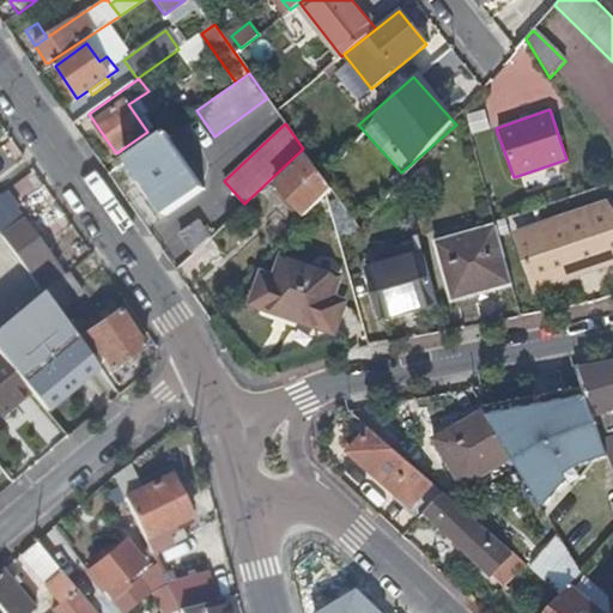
[(127,159),(161,206),(195,177),(164,133),(127,159)]
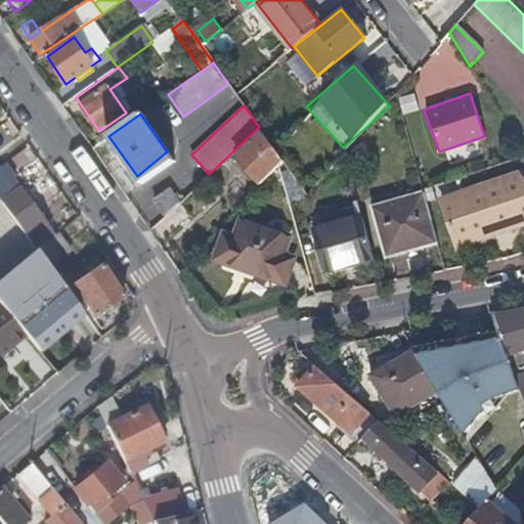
[(231,161),(257,187),(277,167),(284,161),(262,131),(231,161)]
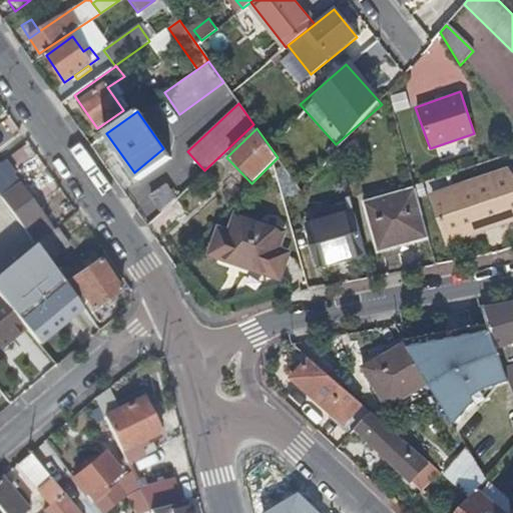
[(170,157),(163,148),(134,172),(139,179),(170,157)]
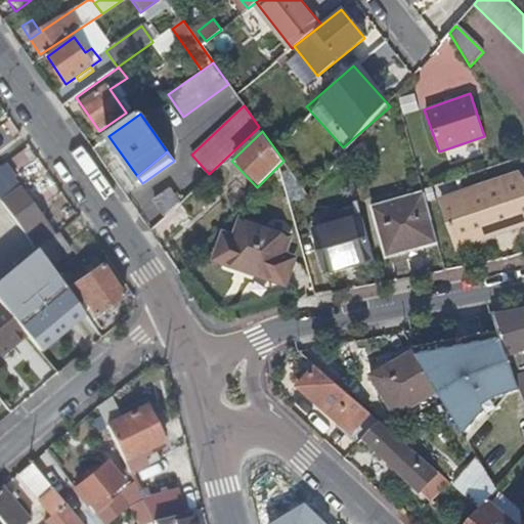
[(440,197),(455,249),(523,228),(523,176),(521,171),(440,197)]
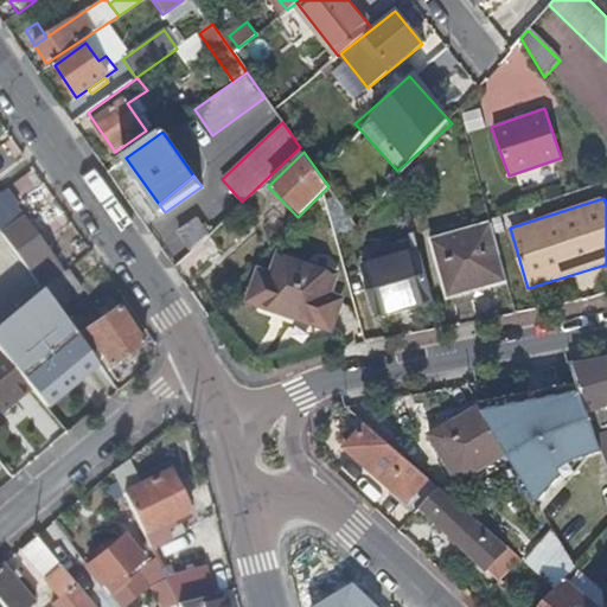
[(16,224),(0,203),(0,234),(37,283),(56,269),(21,221),(16,224)]
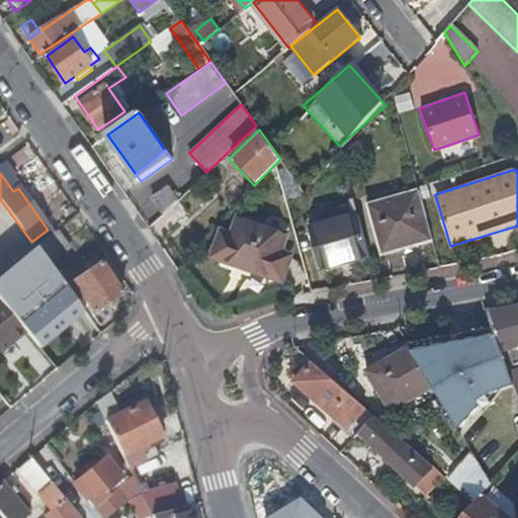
[(379,253),(430,240),(417,192),(366,204),(379,253)]
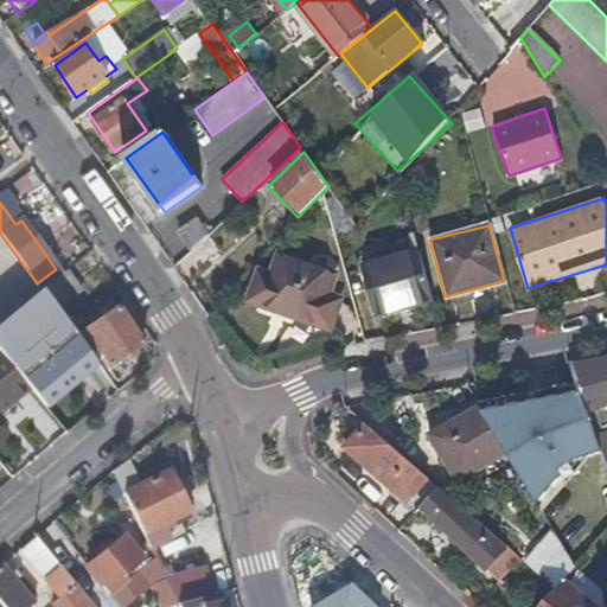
[(217,253),(205,236),(191,250),(173,267),(184,282),(217,253)]
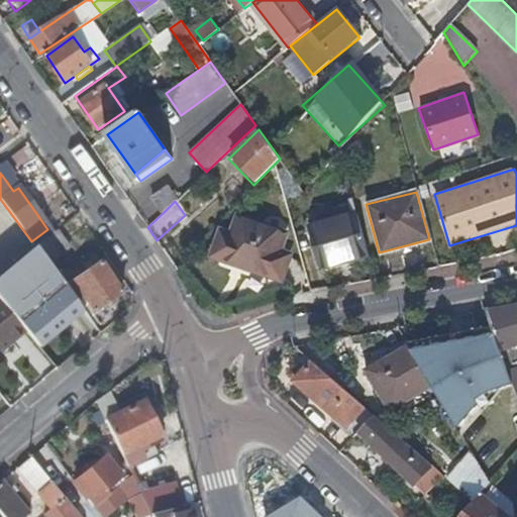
[(318,269),(368,255),(355,214),(307,226),(318,269)]
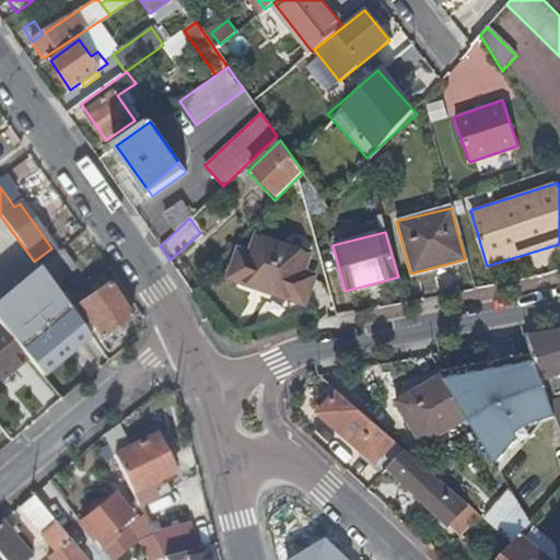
[(258,234),(252,255),(240,251),(231,275),(303,300),(312,276),(301,271),(307,253),(258,234)]
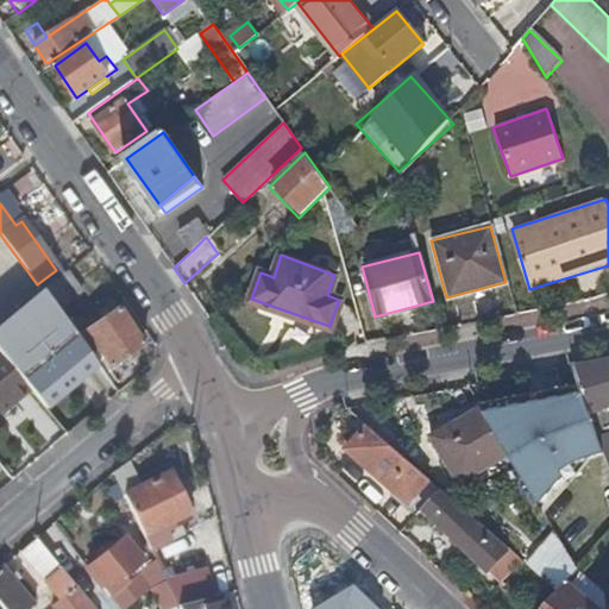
[(56,270),(37,284),(41,289),(61,275),(56,270)]
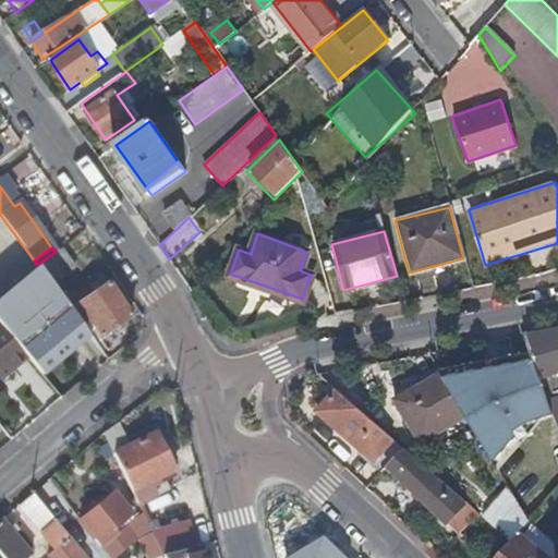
[(56,252),(37,265),(43,273),(63,258),(58,251),(56,252)]
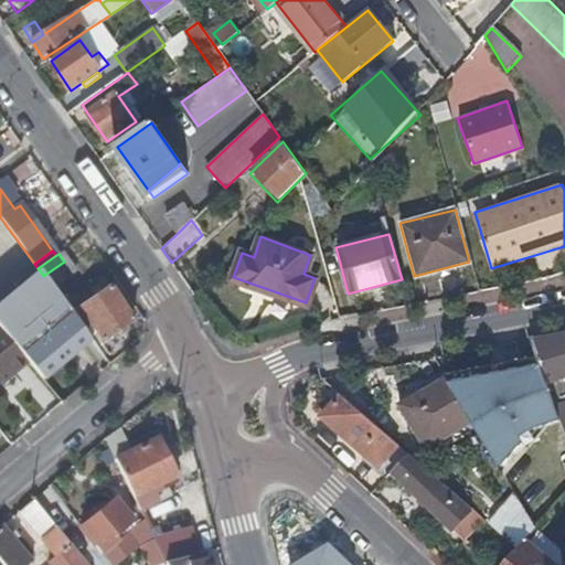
[(73,273),(64,262),(43,276),(52,288),(73,273)]
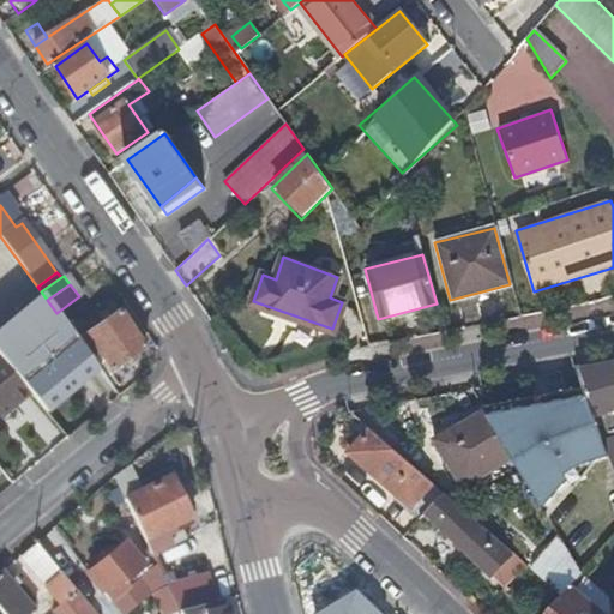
[(0,356),(30,393),(47,414),(103,377),(67,327),(56,313),(47,300),(41,292),(0,327),(0,356)]
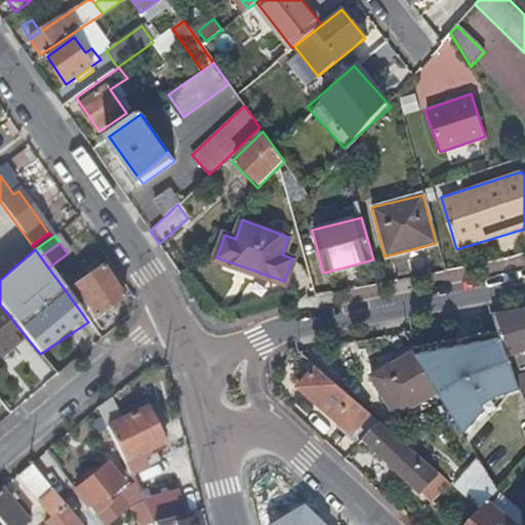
[(65,274),(57,280),(88,322),(91,326),(96,322),(93,318),(124,294),(103,265),(73,286),(65,274)]
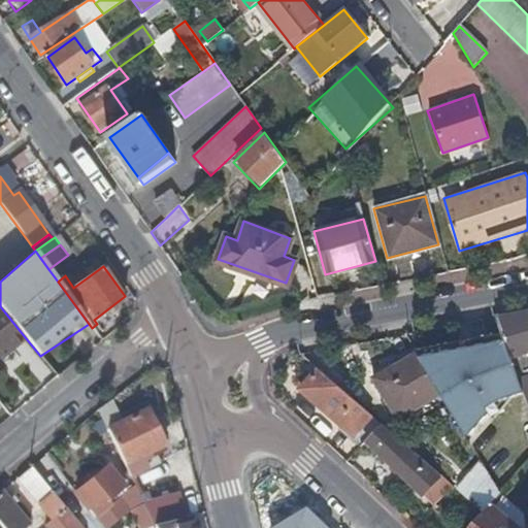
[(0,360),(1,359),(26,338),(0,306),(0,360)]
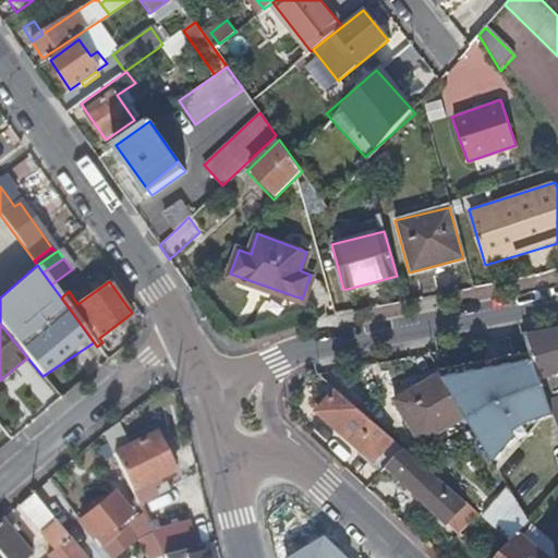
[(557,327),(522,335),(530,358),(553,416),(557,432),(557,327)]
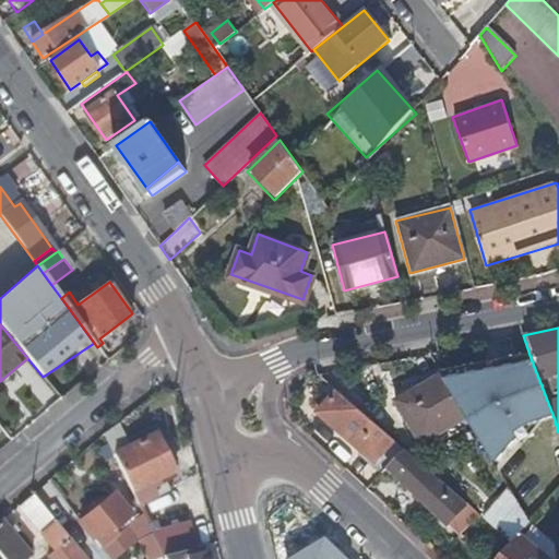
[(466,418),(496,465),(524,432),(554,417),(531,358),(440,375),(466,418)]
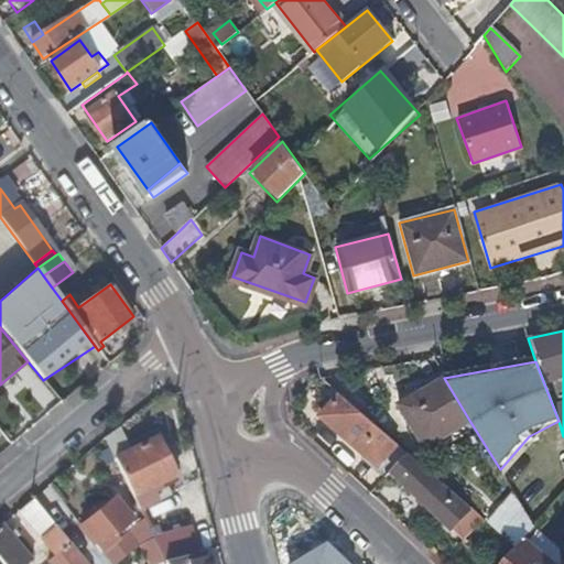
[(424,451),(470,422),(444,378),(398,405),(424,451)]
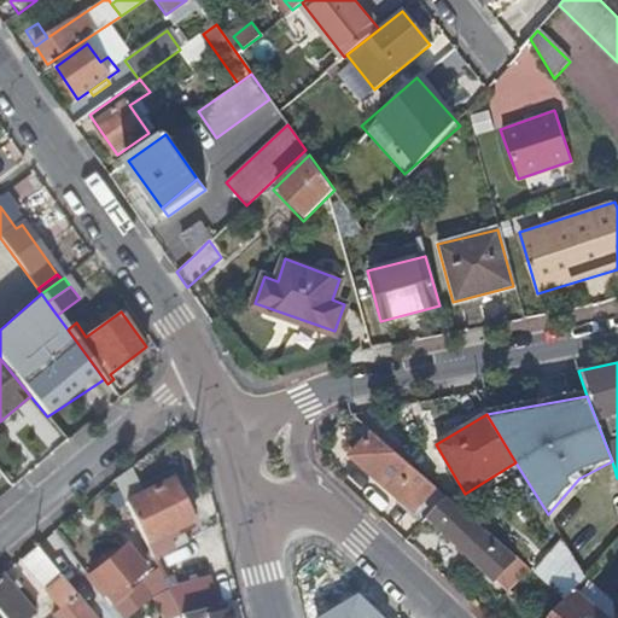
[(355,458),(426,520),(448,499),(375,435),(355,458)]
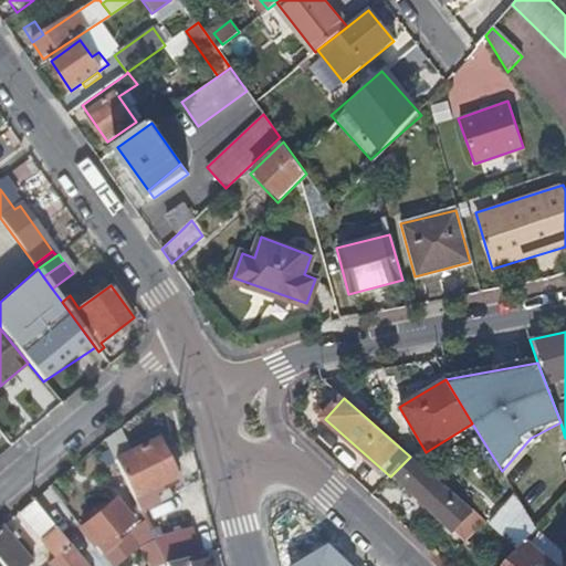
[(156,440),(114,460),(139,513),(158,504),(150,489),(175,478),(156,440)]
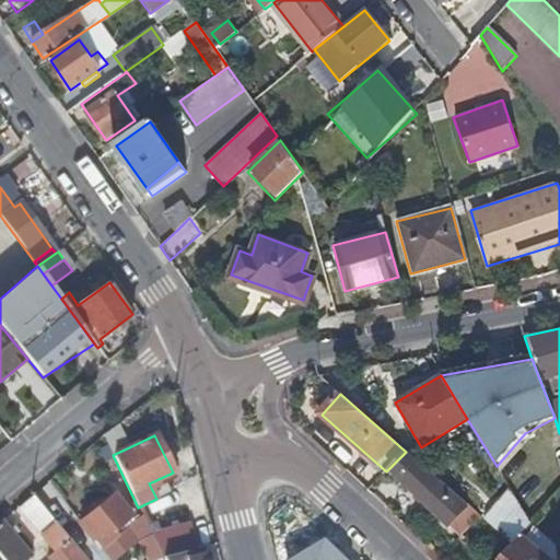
[(448,526),(467,505),(457,496),(454,499),(406,452),(386,471),(384,474),(398,487),(403,482),(448,526)]
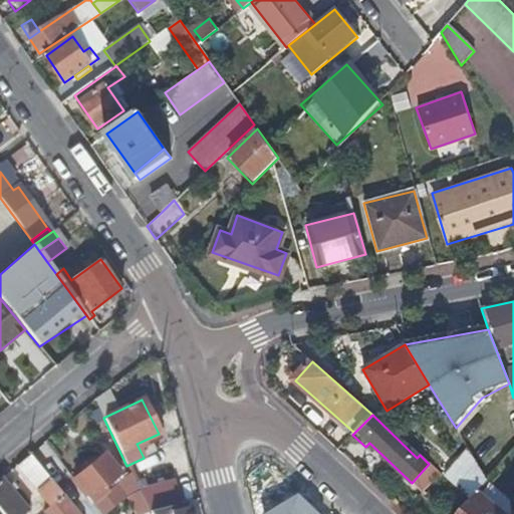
[(484,435),(466,446),(468,450),(476,464),(494,453),(484,435)]
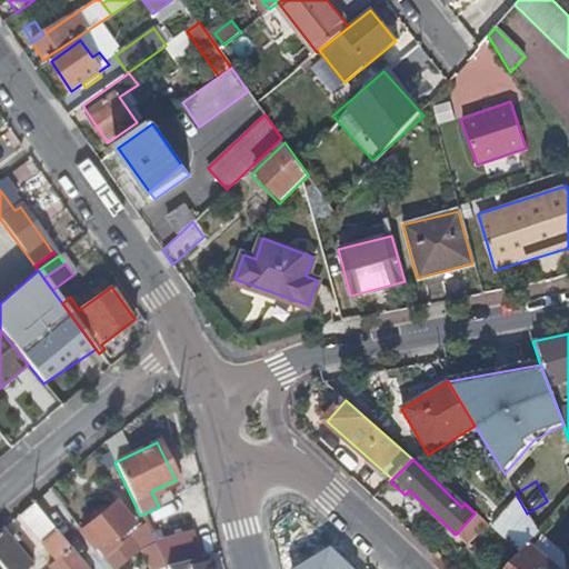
[(518,498),(492,529),(509,543),(521,553),(528,547),(539,533),(527,513),(518,498)]
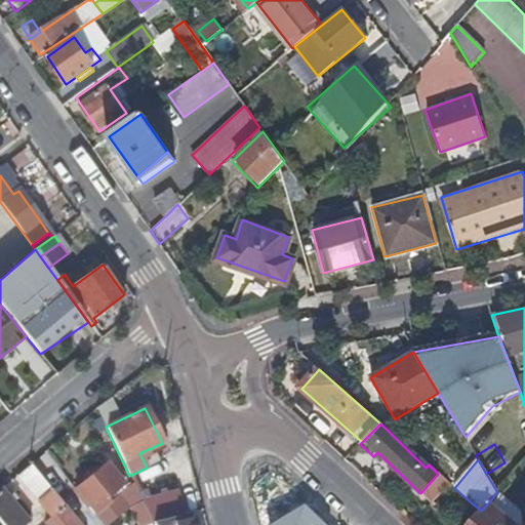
[(56,524),(62,524),(73,516),(29,465),(16,476),(56,524)]
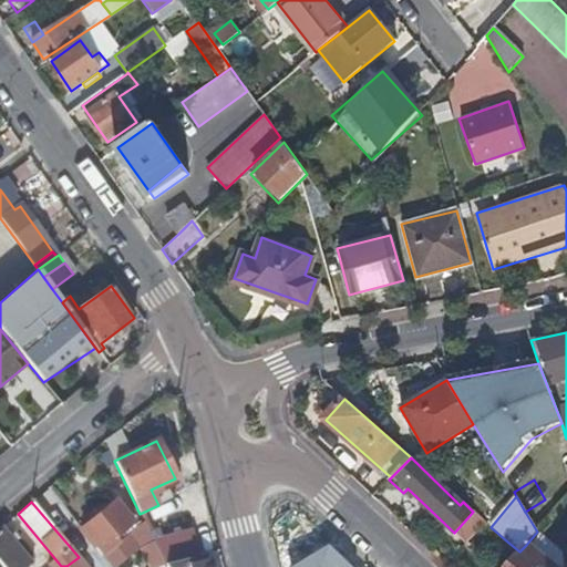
[(109,534),(113,539),(132,524),(126,517),(113,502),(78,531),(93,547),(94,546),(109,534)]
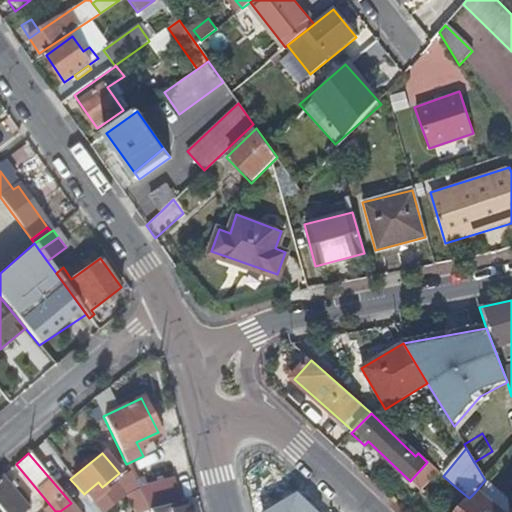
[(118,464),(114,467),(119,473),(123,470),(118,464)]
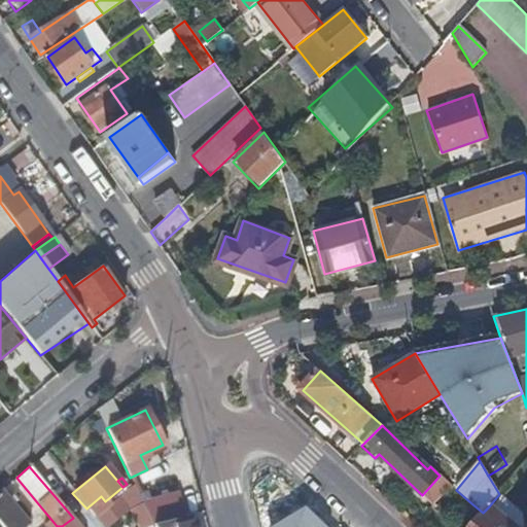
[(26,526),(29,525),(1,491),(0,491),(0,525),(1,526),(26,526)]
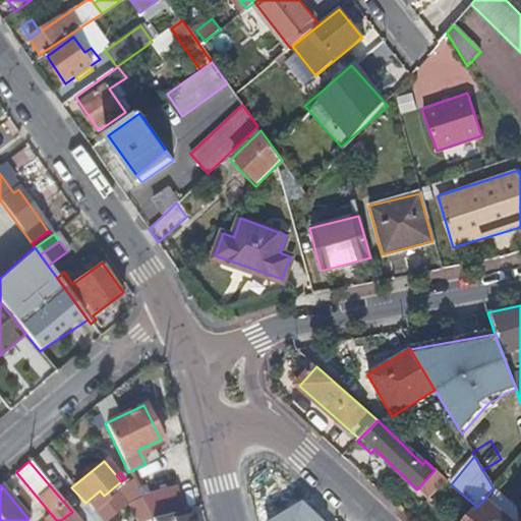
[(175,485),(139,496),(141,499),(151,517),(169,512),(182,509),(175,485)]
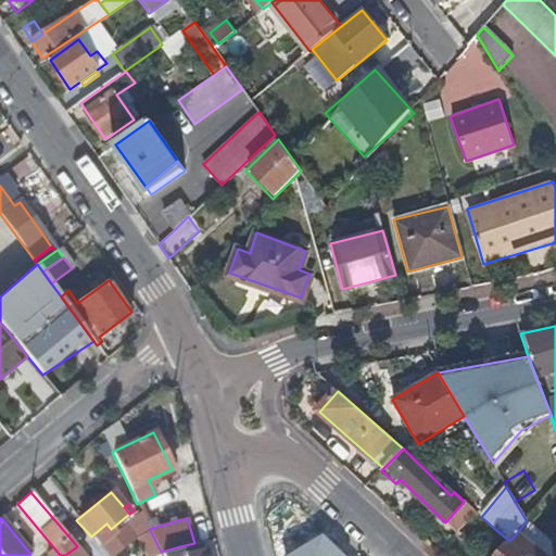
[(106,523),(92,535),(98,542),(112,530),(111,529),(106,523)]
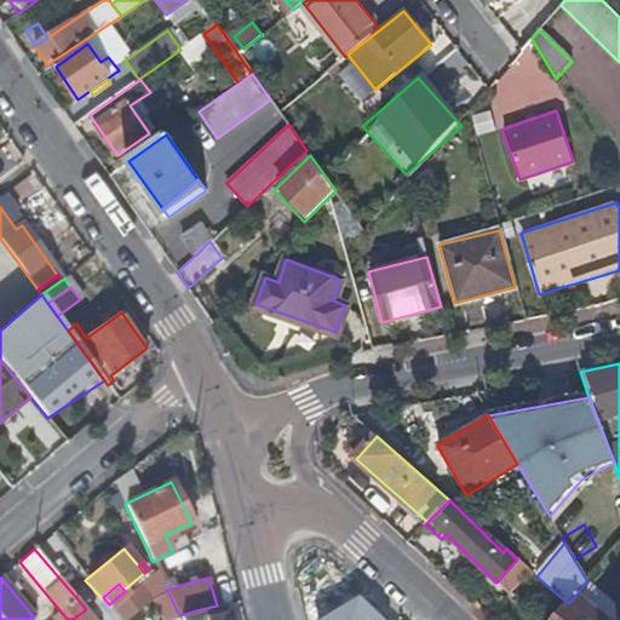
[(533,618),(535,619),(554,619),(568,603),(555,592),(533,618)]
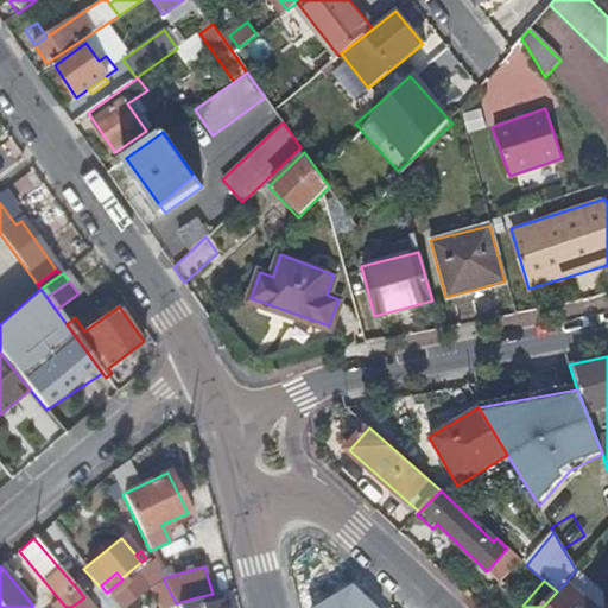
[(164,607),(175,605),(176,603),(165,582),(151,589),(159,607),(164,607)]
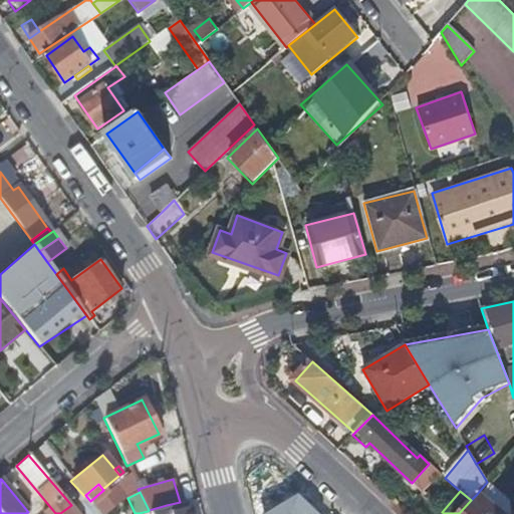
[(500,513),(477,494),(471,500),(459,513),(500,513)]
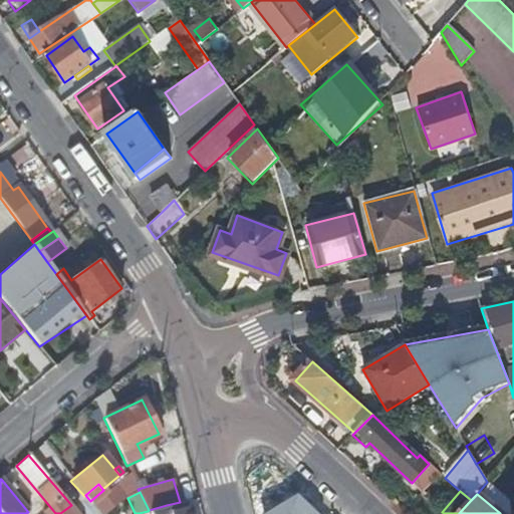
[(167,505),(169,511),(189,506),(187,500),(180,502),(167,505)]
